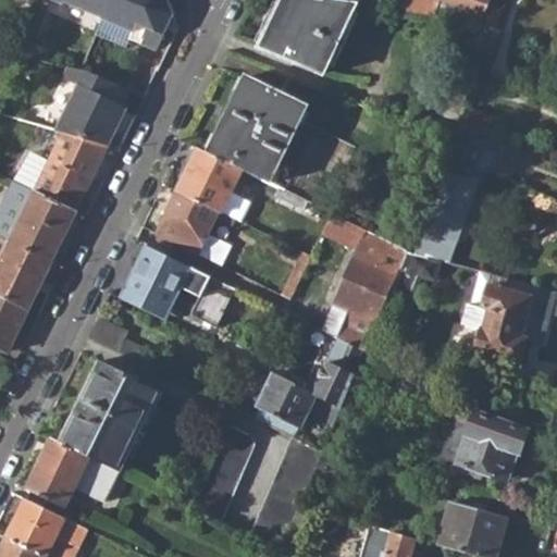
[(111,0),(58,0),(65,3),(66,1),(104,16),(111,0)]
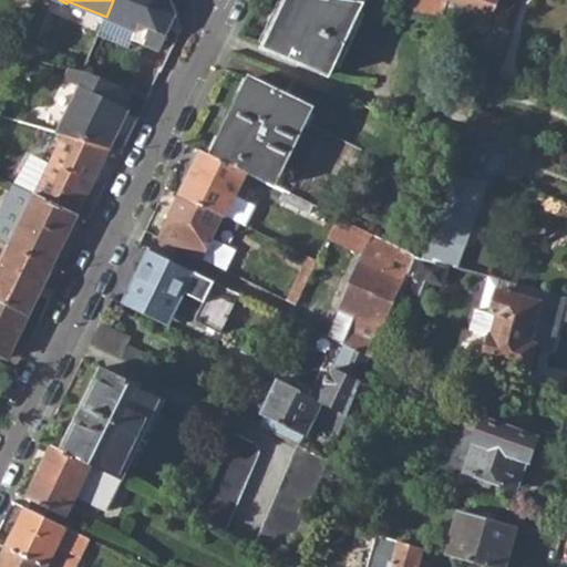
[(172,0),(113,0),(106,17),(106,18),(137,31),(134,39),(162,50),(178,16),(172,0)]
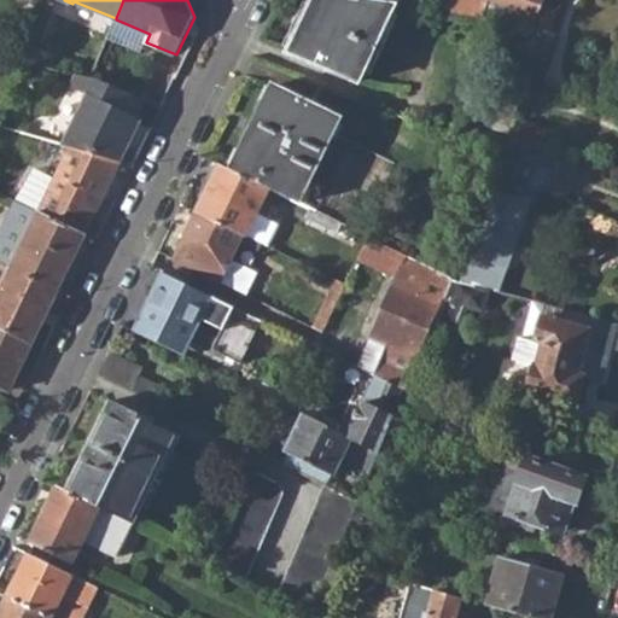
[(313,0),(289,52),(360,80),(397,3),(382,0),(313,0)]
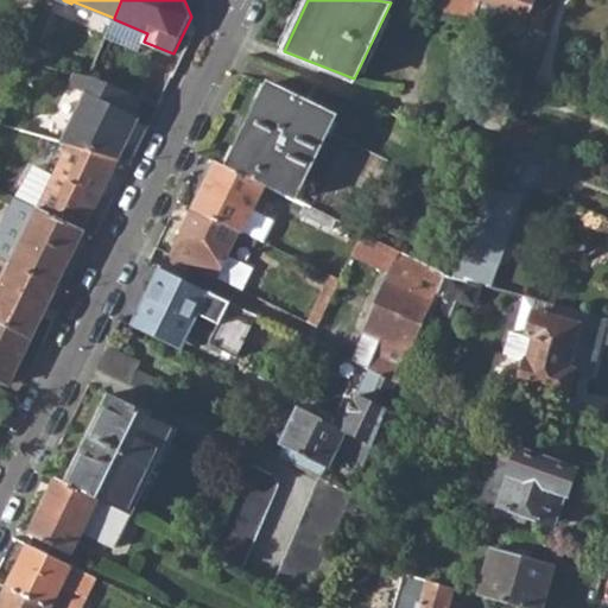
[(445,0),(445,12),(476,14),(480,0),(445,0)]
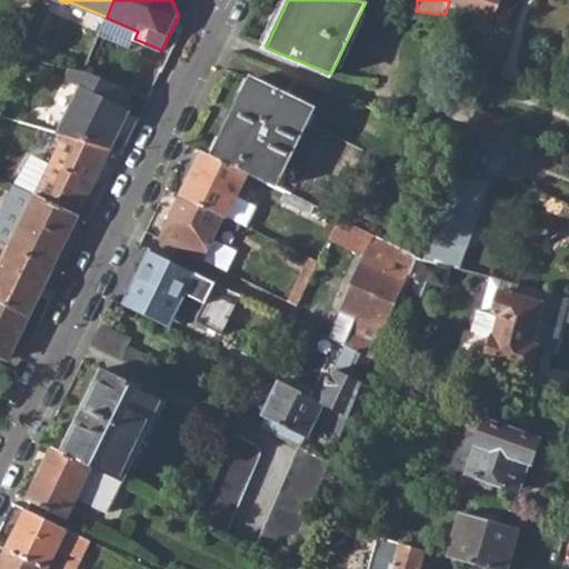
[(451,0),(493,16),(499,0),(451,0)]
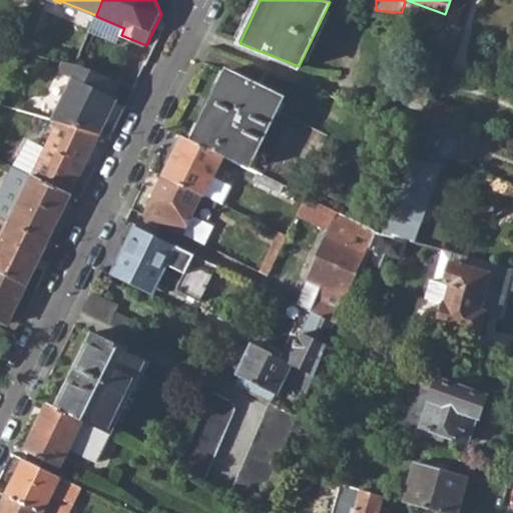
[(431,60),(447,65),(462,25),(445,21),(431,60)]
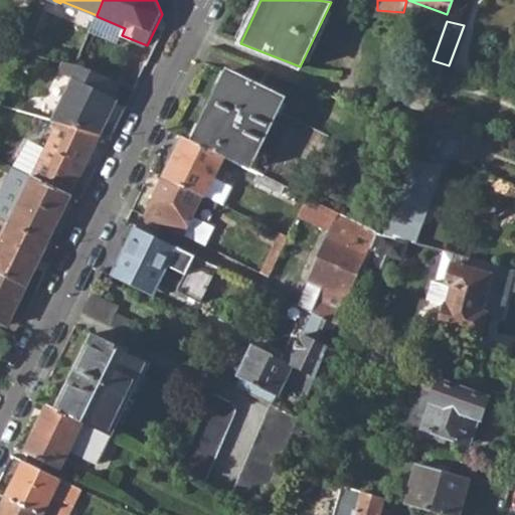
[(81,64),(65,62),(60,73),(74,79),(53,122),(58,123),(103,135),(120,100),(115,98),(123,82),(81,64)]
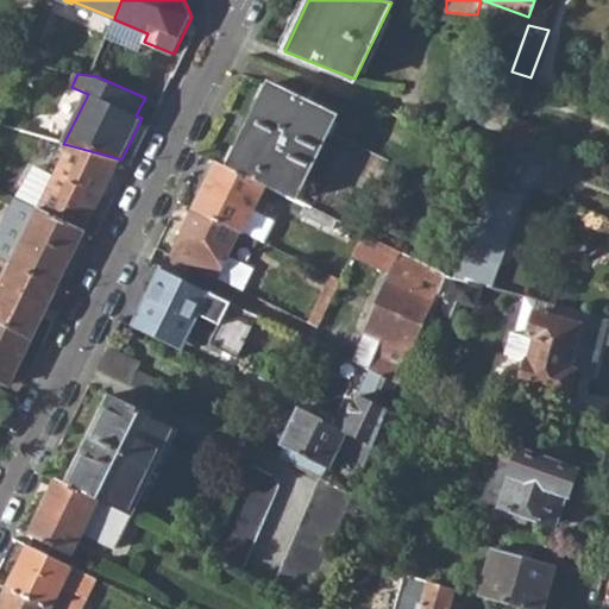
[(270,83),(230,167),(267,184),(306,203),(338,219),(358,227),(390,158),(330,130),(337,115),(270,83)]
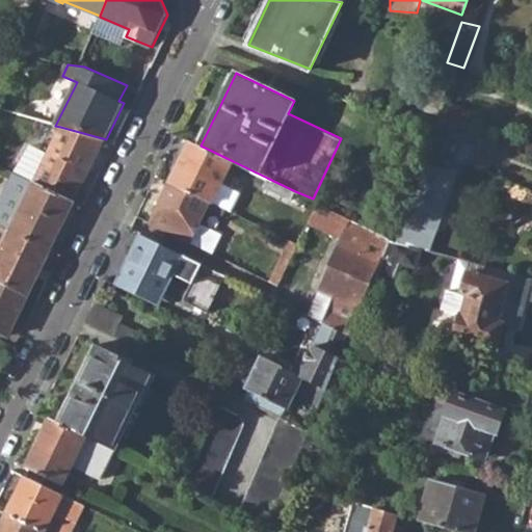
[(34,183),(74,203),(106,139),(60,127),(34,183)]
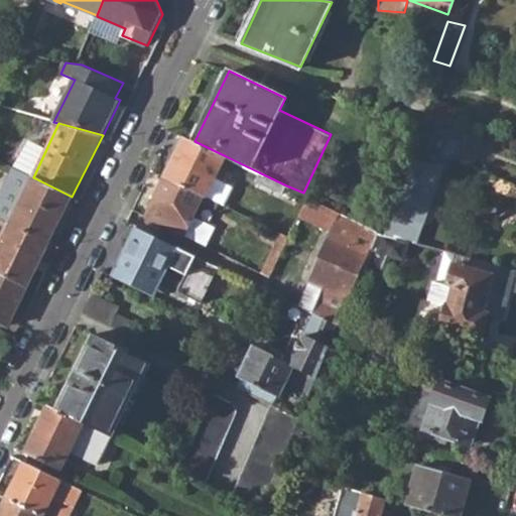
[(207,196),(226,156),(195,141),(183,136),(164,175),(204,196),(207,196)]
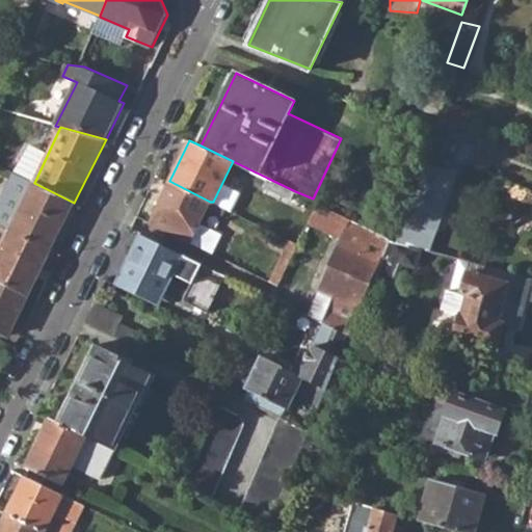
[(447,174),(450,168),(454,158),(433,150),(426,165),(447,174)]
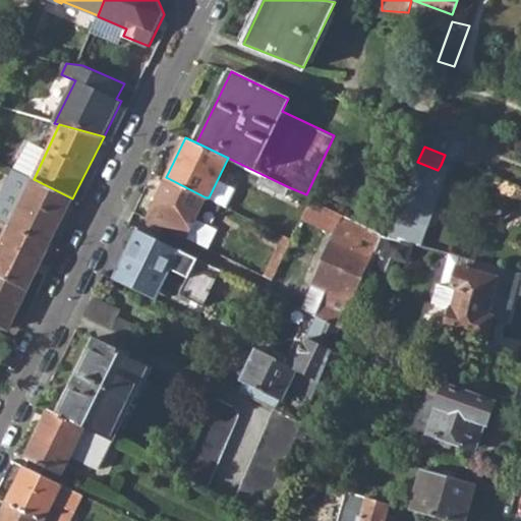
[(417,162),(397,215),(426,226),(448,168),(441,165),(438,170),(417,162)]
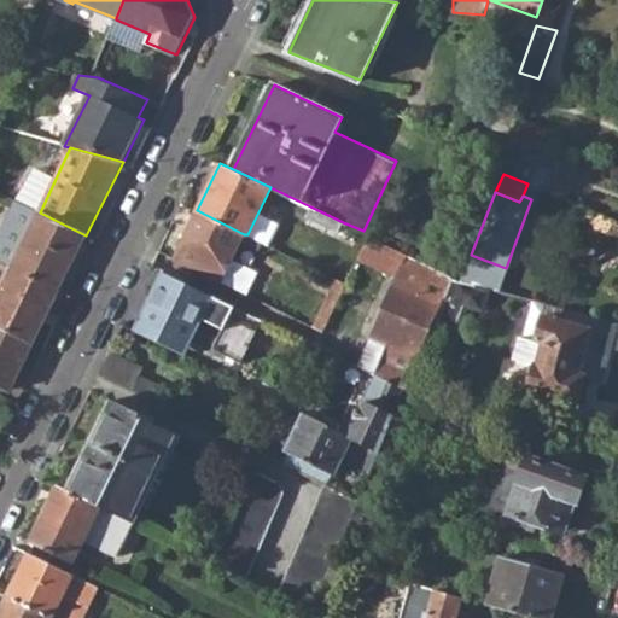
[(15,268),(60,290),(86,235),(40,213),(25,207),(21,215),(35,221),(12,268),(15,268)]
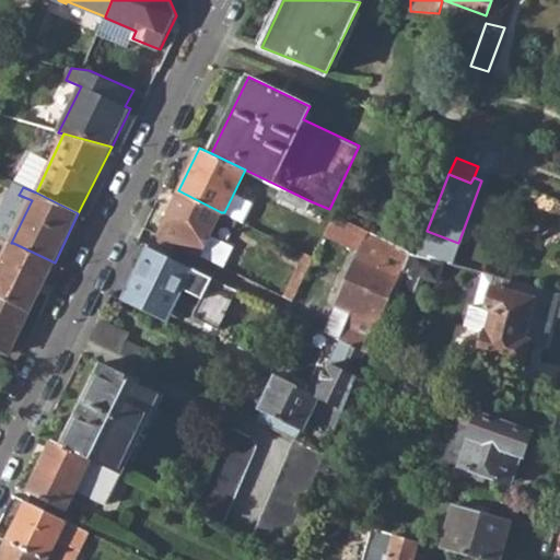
[(311,201),(281,187),(278,195),(306,209),(311,201)]
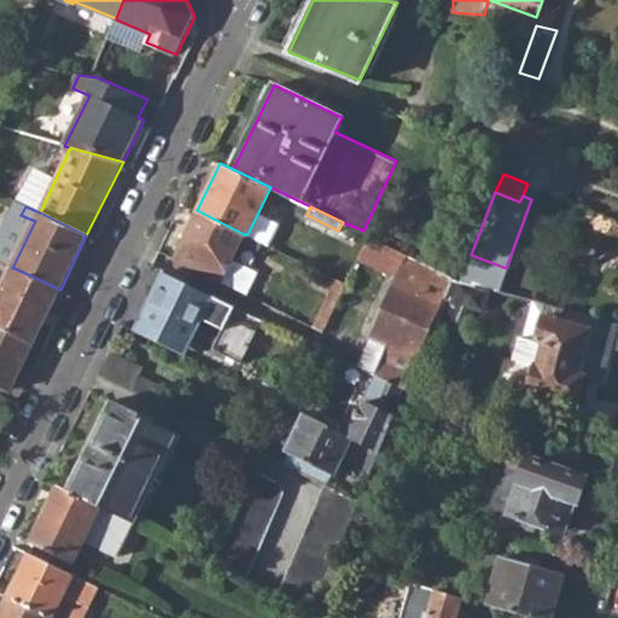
[(174,260),(221,281),(233,256),(244,234),(197,210),(174,260)]
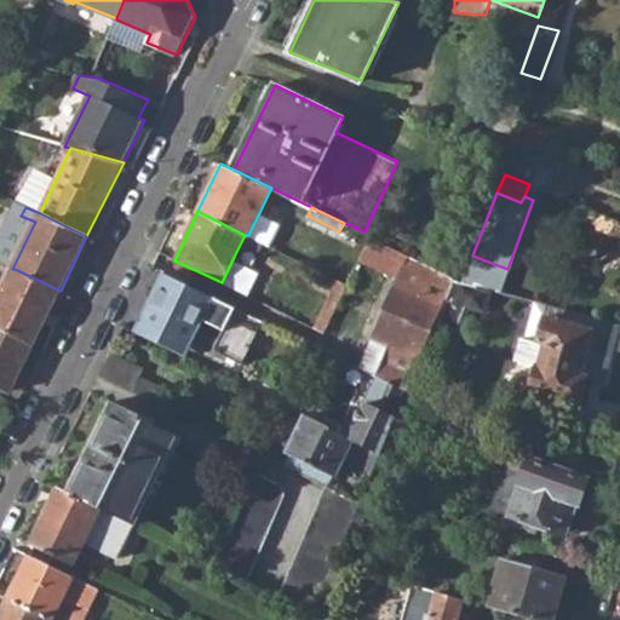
[(373,336),(412,354),(422,359),(455,275),(396,247),(390,260),(402,267),(373,336)]
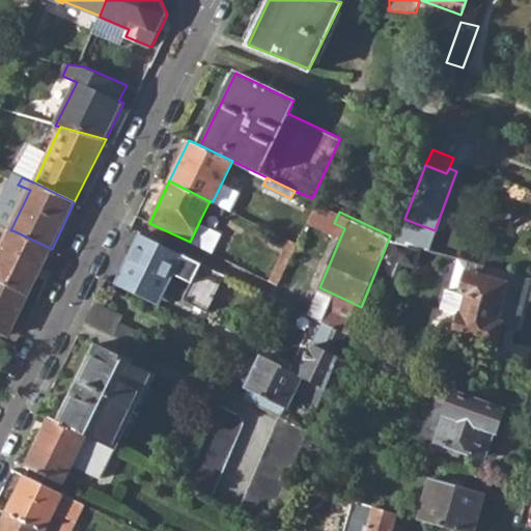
[(427,246),(435,230),(404,219),(398,238),(427,246)]
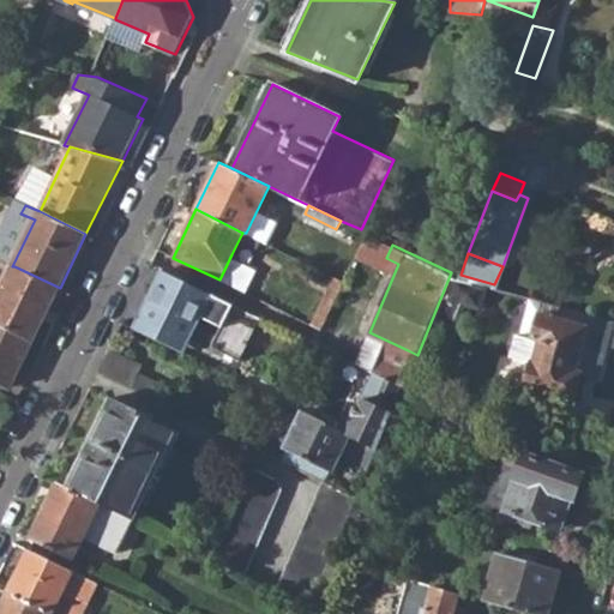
[(256,268),(232,254),(220,280),(245,290),(256,268)]
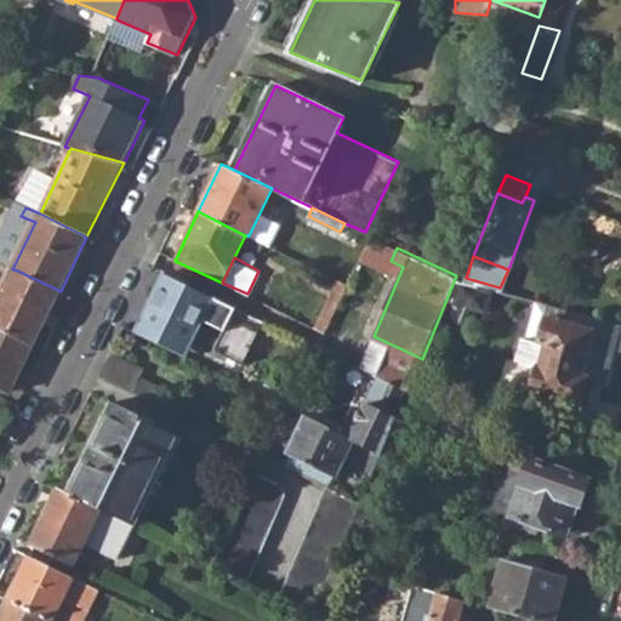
[(61,291),(15,269),(0,298),(0,329),(33,346),(61,291)]
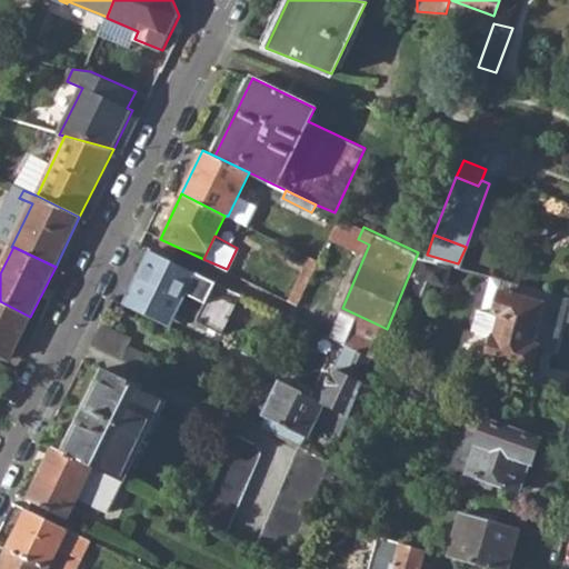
[(150,248),(122,306),(170,328),(187,293),(205,301),(196,320),(222,333),(242,292),(150,248)]
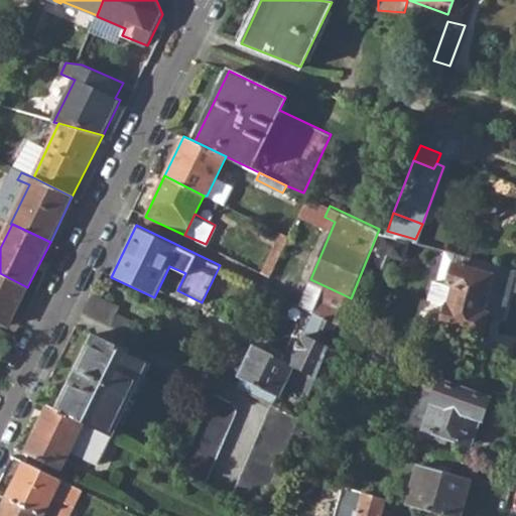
[(261,271),(271,276),(290,235),(281,231),(261,271)]
